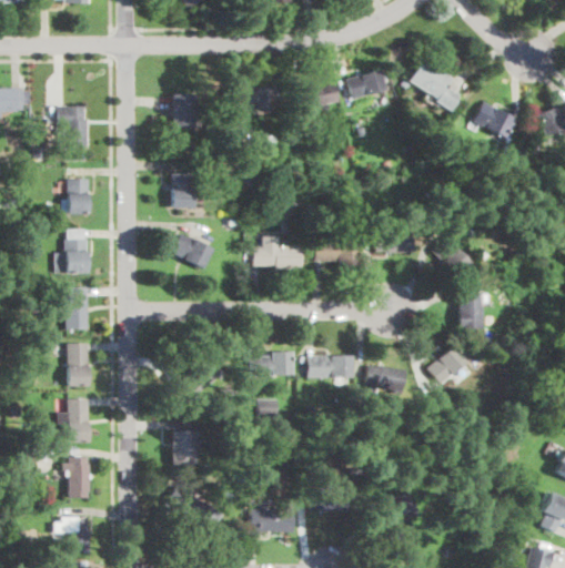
[(465,85),(452,108),(409,81),(422,59),(465,85)]
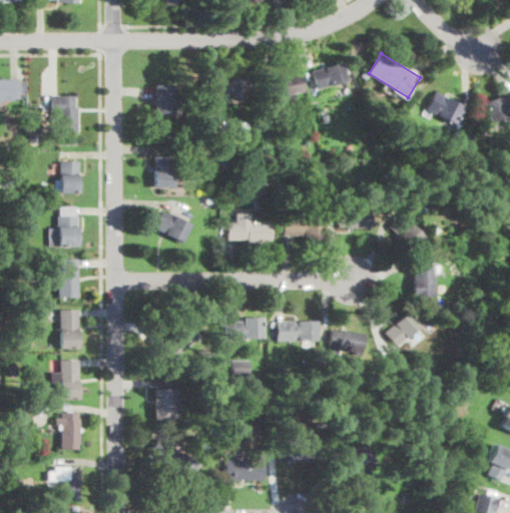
[(348,80),(316,88),(312,71),(344,63),(348,80)]
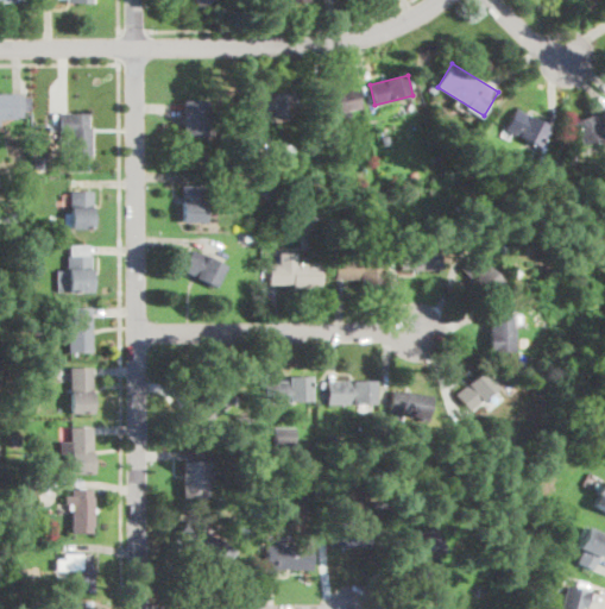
[(323,115),(320,115),(316,94),(357,87),(360,108),(323,115)]
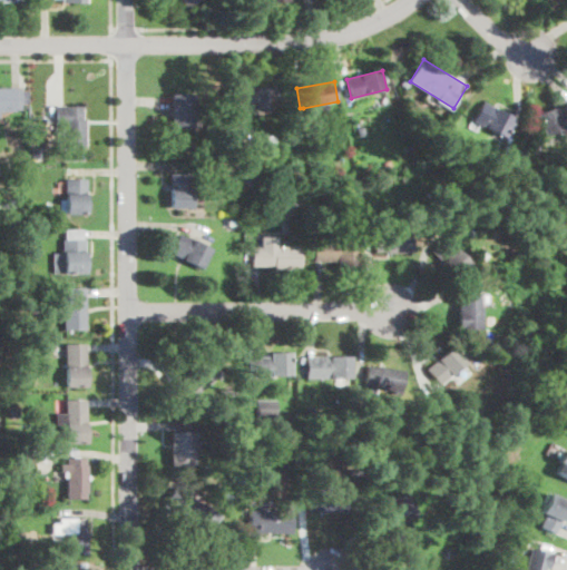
[(30,91),(30,104),(25,104),(25,109),(16,109),(16,111),(2,110),(1,119),(0,118),(0,87),(23,88),(23,90),(30,91)]
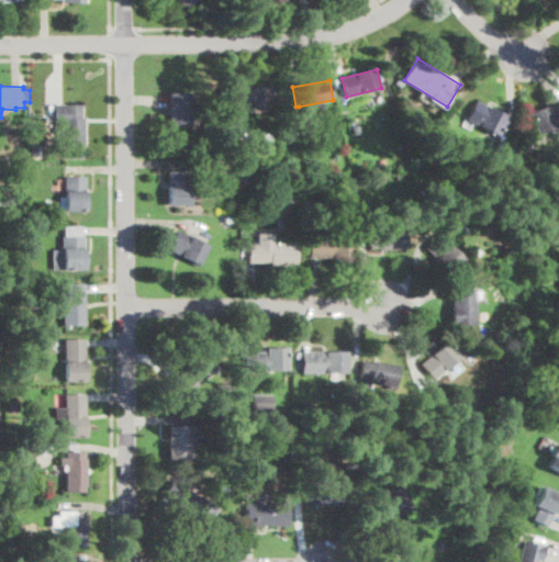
[(238,107),(236,107),(236,86),(274,86),(274,107),(238,107)]
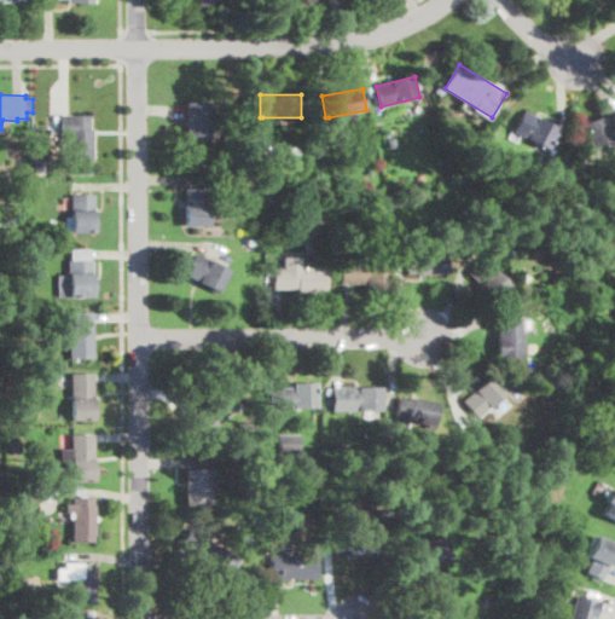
[(417,111),(415,103),(422,102),(424,110),(417,111)]
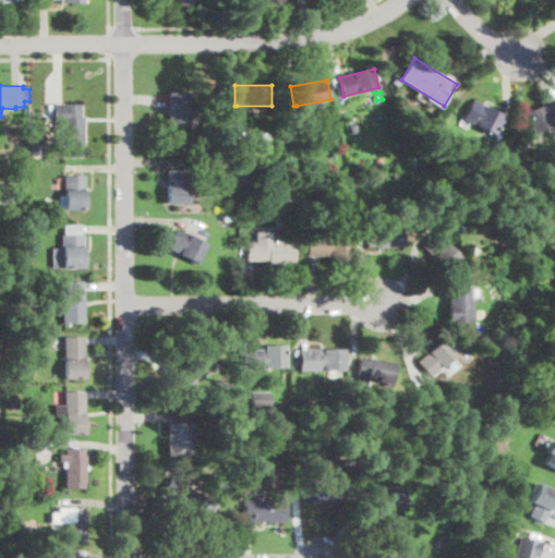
[(190,125),(169,125),(169,93),(192,93),(192,125),(190,125)]
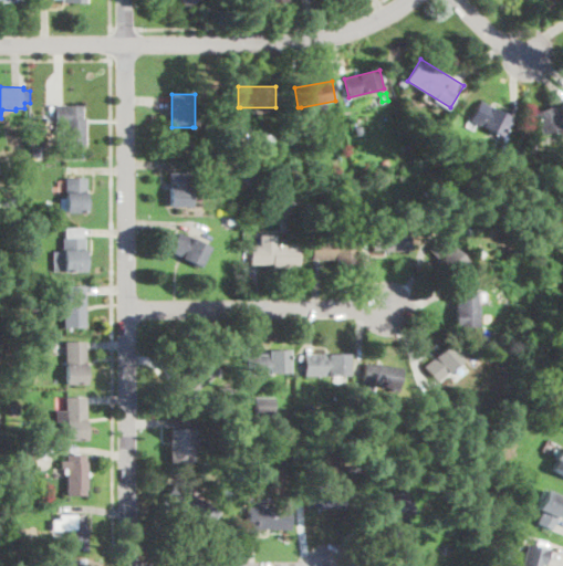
[(502,134),(502,135),(473,119),(483,102),(512,116),(502,134)]
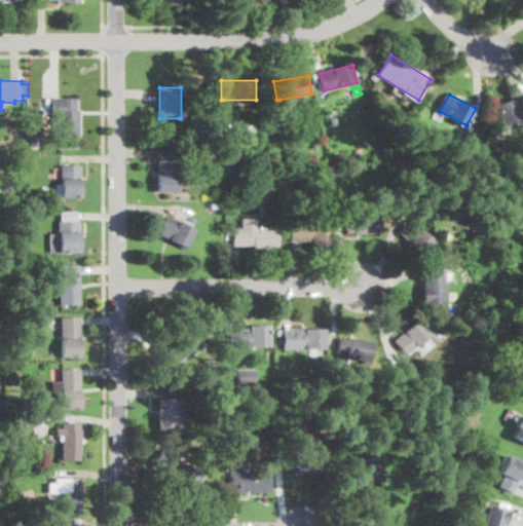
[(82,134),(60,134),(60,116),(52,116),(52,98),(78,98),(78,110),(82,110),(82,134)]
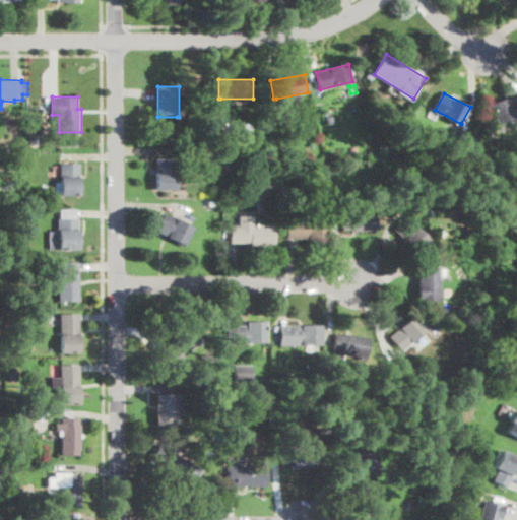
[(516,118),(497,124),(491,103),(509,96),(510,100),(516,98),(516,118)]
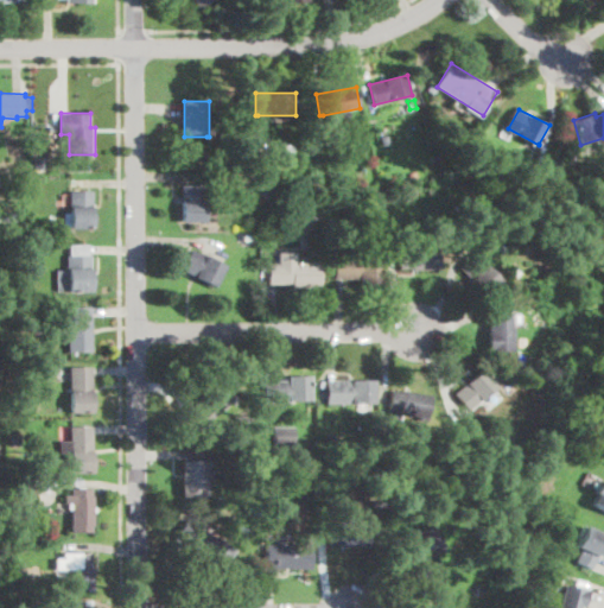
[(306,146),(305,156),(294,154),(296,145),(306,146)]
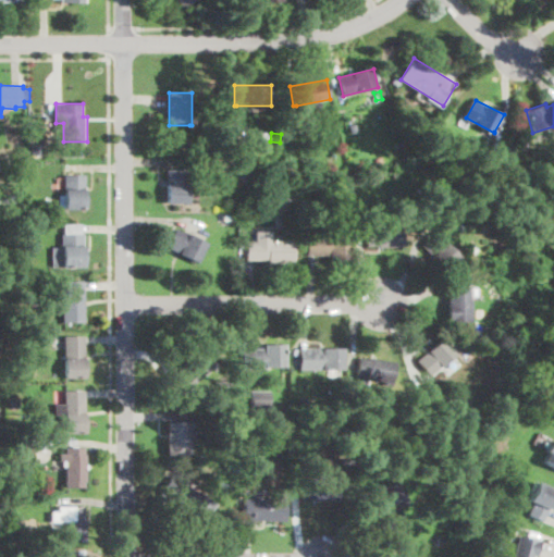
[(45,155),(34,155),(34,144),(45,144),(45,155)]
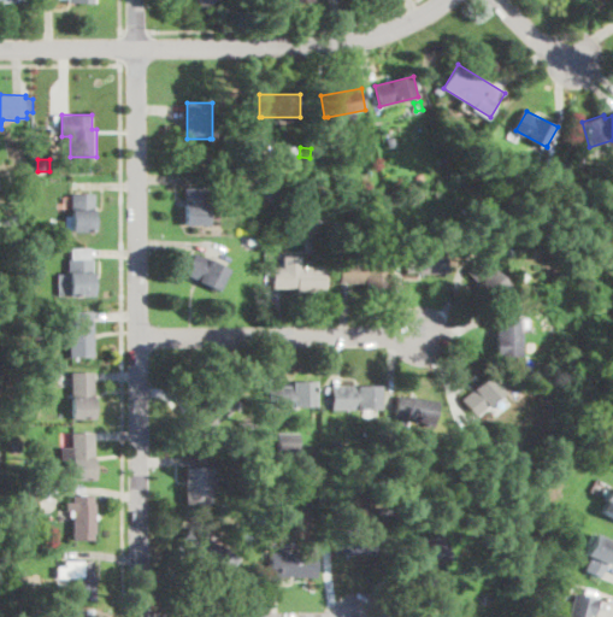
[(11,188),(0,188),(0,178),(10,177),(11,188)]
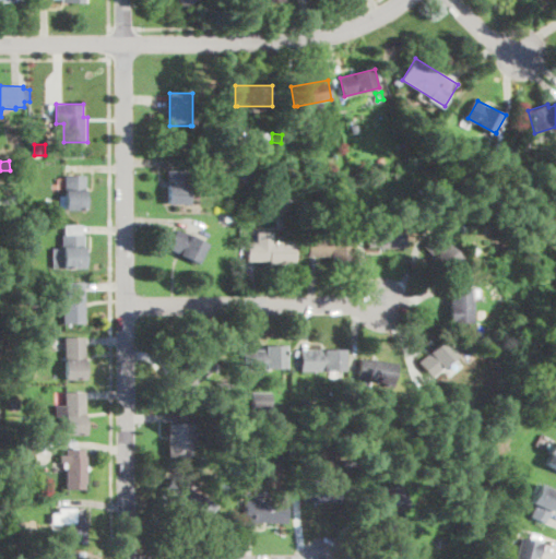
[(188,185),(189,202),(172,202),(172,195),(167,195),(166,169),(188,168),(188,185)]
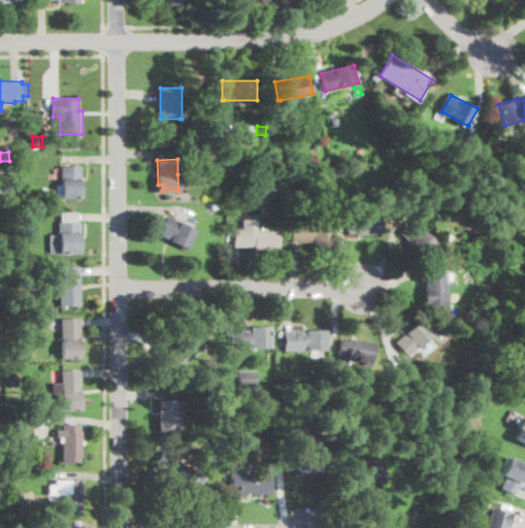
[(241,164),(238,171),(231,168),(234,161),(241,164)]
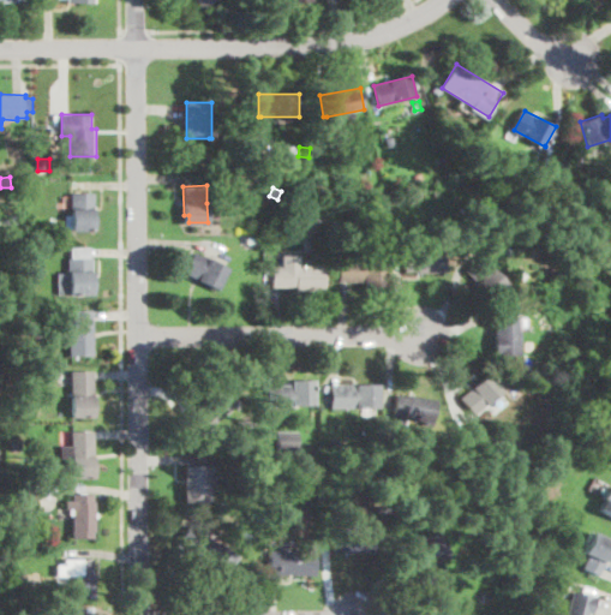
[(72,230),(67,230),(67,215),(73,215),(72,195),(94,193),(95,228),(72,230)]
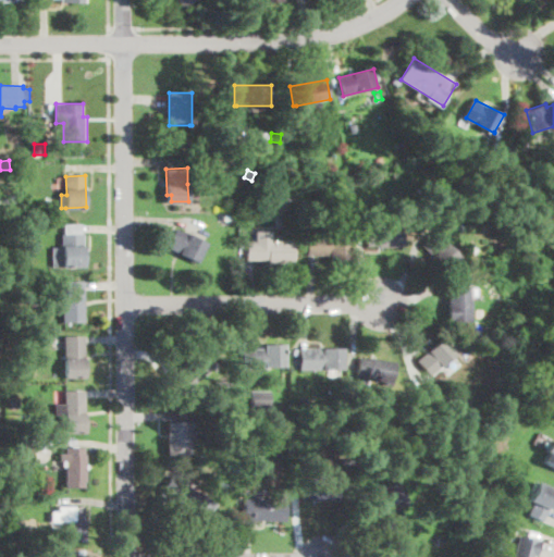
[(19,195),(17,203),(7,202),(7,194),(19,195)]
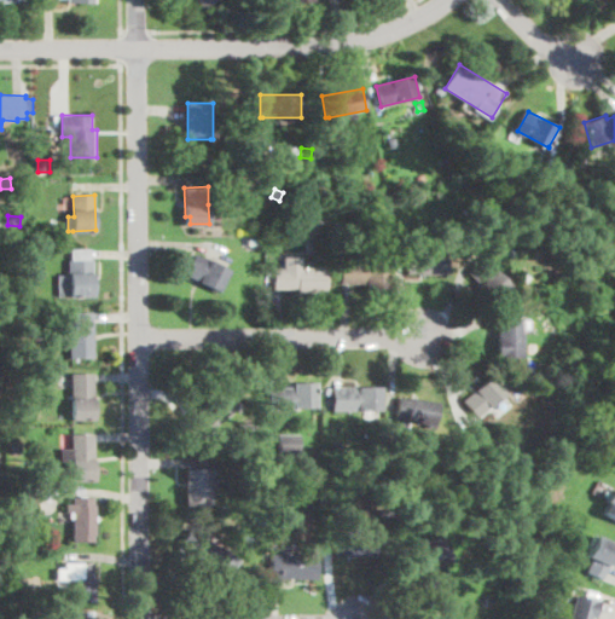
[(329,220),(328,250),(307,250),(307,235),(307,220),(329,220)]
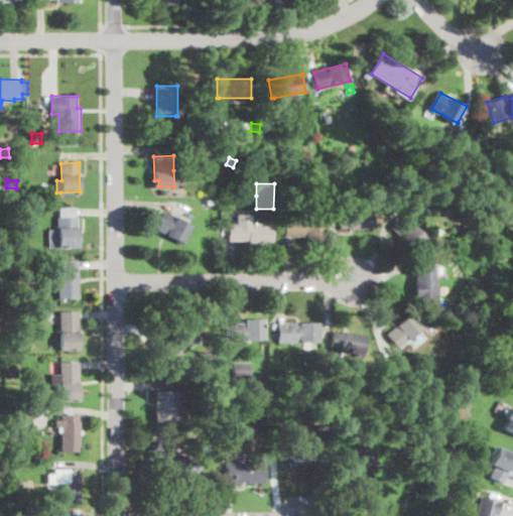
[(13,201),(5,201),(4,190),(12,190),(13,201)]
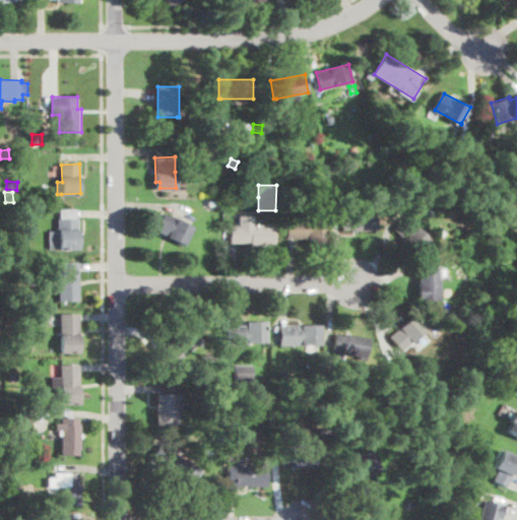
[(80,218),(79,235),(79,250),(51,250),(51,232),(60,232),(60,218),(61,218),(62,209),(78,210),(77,218),(80,218)]
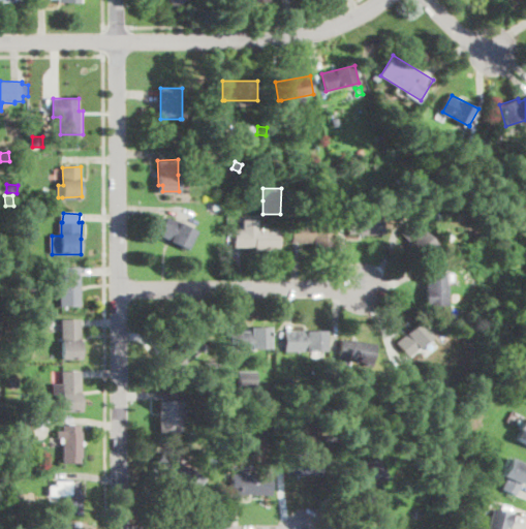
[(379,214),(378,236),(349,235),(350,213),(379,214)]
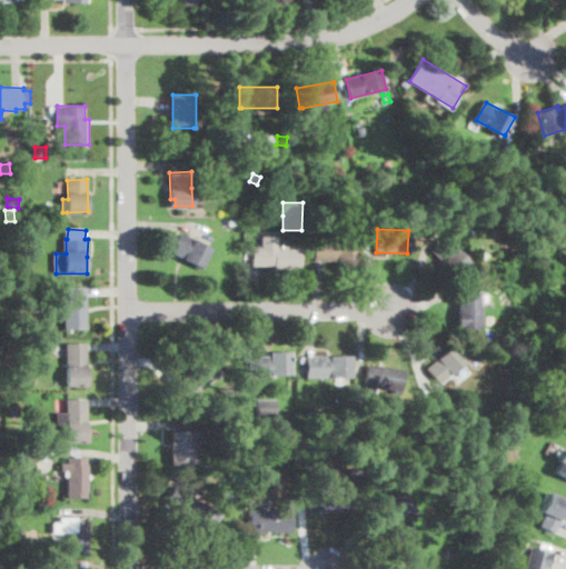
[(212,248),(202,268),(171,252),(181,232),(212,248)]
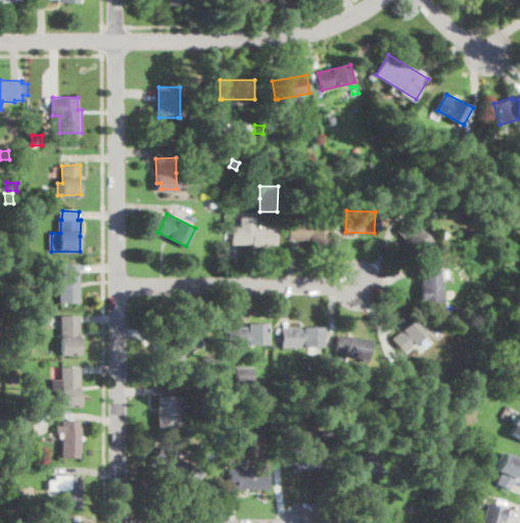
[(432,240),(418,253),(397,231),(412,218),(432,240)]
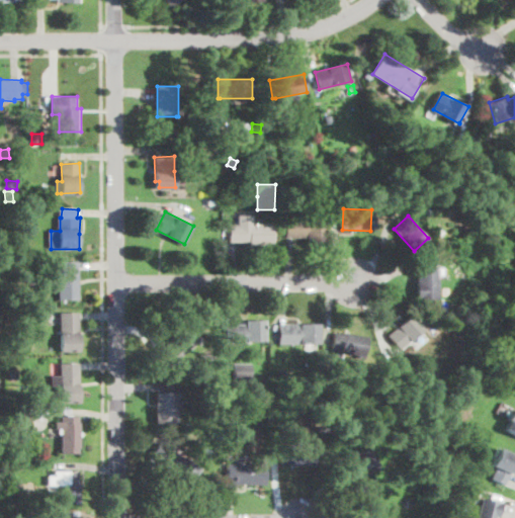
[(326,220),(326,241),(306,241),(306,237),(286,237),(286,219),(326,220)]
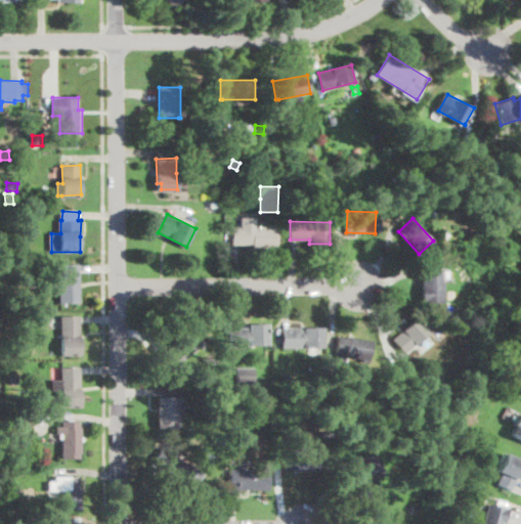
[(265,222),(265,225),(276,225),(276,247),(233,247),(233,227),(261,227),(261,222),(265,222)]
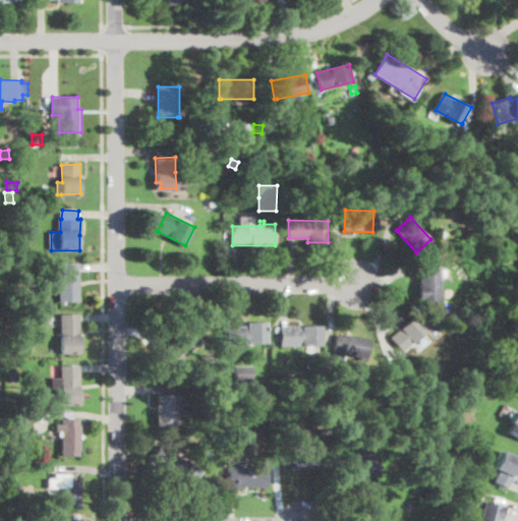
[(80,301),(60,301),(60,264),(80,264),(80,301)]
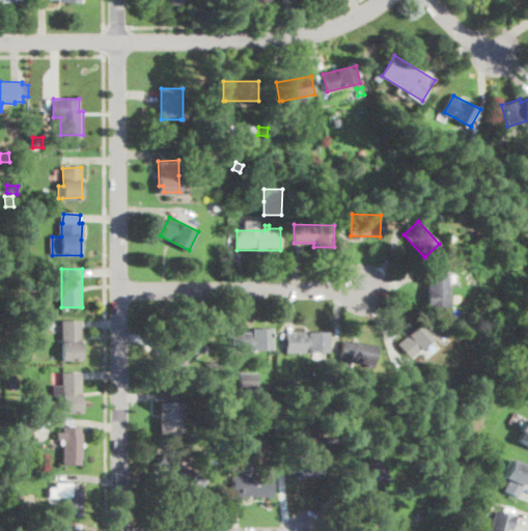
[(448,275),(446,305),(426,304),(427,281),(427,273),(448,275)]
